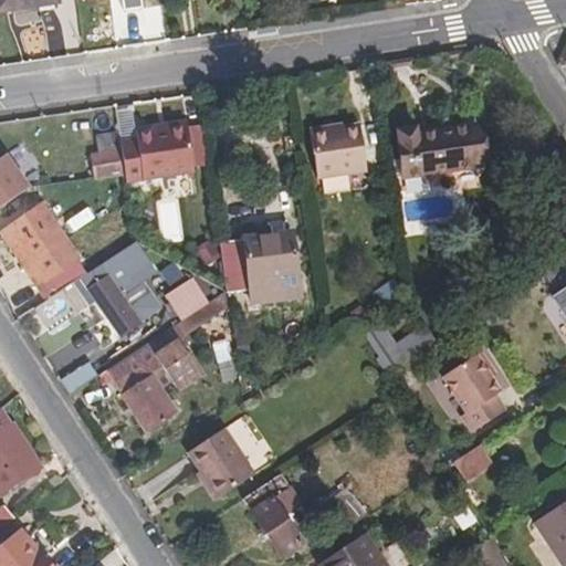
[(54,0),(0,0),(0,10),(55,2),(54,0)]
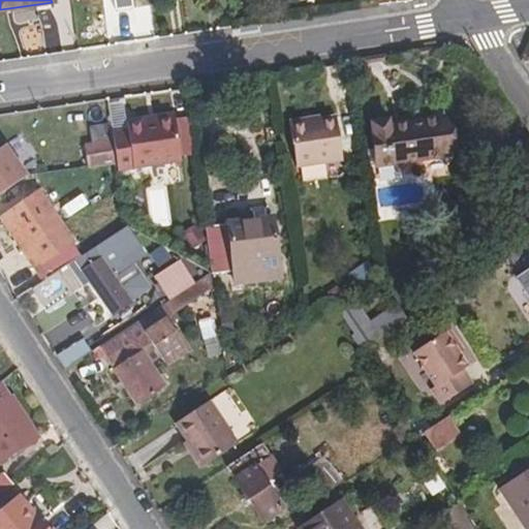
[(375,119),(379,146),(394,143),(398,160),(448,149),(442,113),(394,123),(392,116),(375,119)]
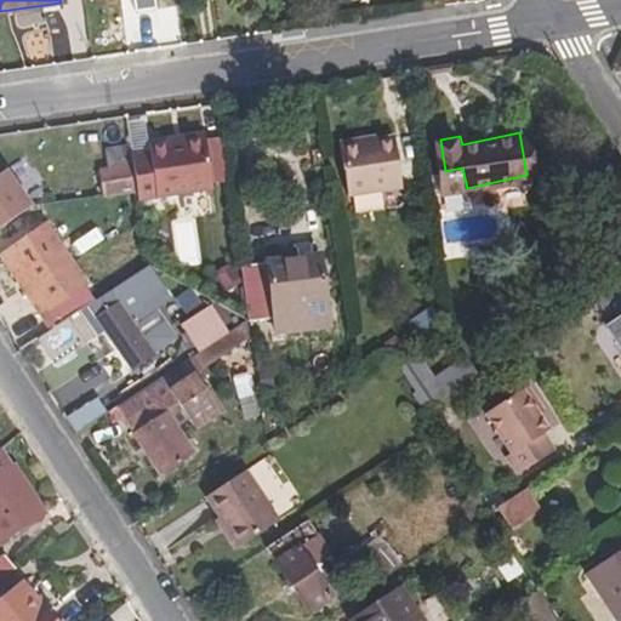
[(135,166),(138,191),(140,200),(214,191),(206,135),(182,138),(182,143),(157,147),(158,153),(134,155),(135,166)]
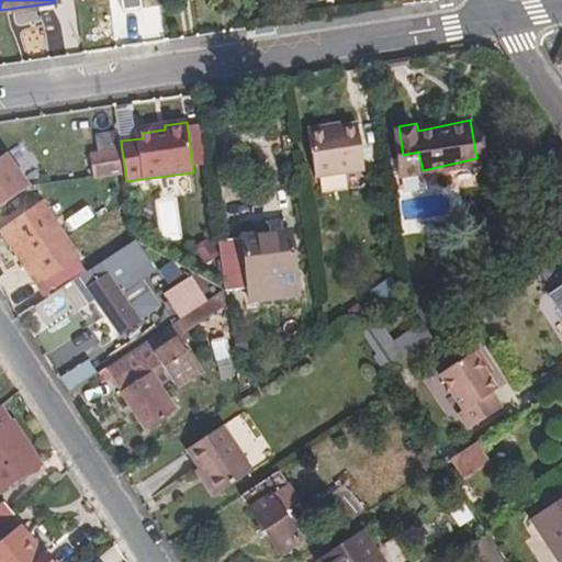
[(310,133),(314,178),(363,170),(357,126),(310,133)]
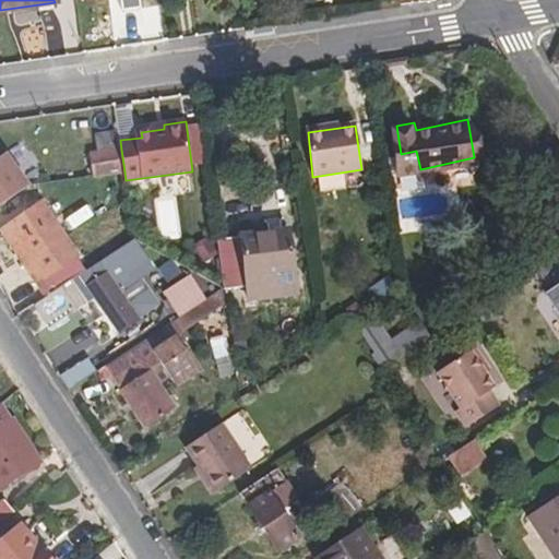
[(94,176),(125,171),(121,150),(92,154),(94,176)]
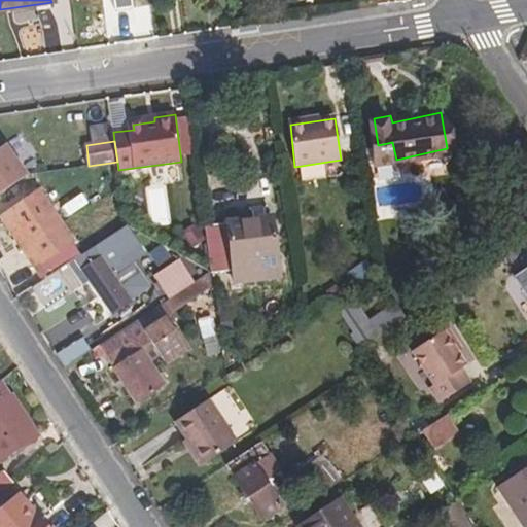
[(382,163),(396,160),(392,142),(378,145),(379,146),(371,147),(374,163),(382,162),(382,163)]
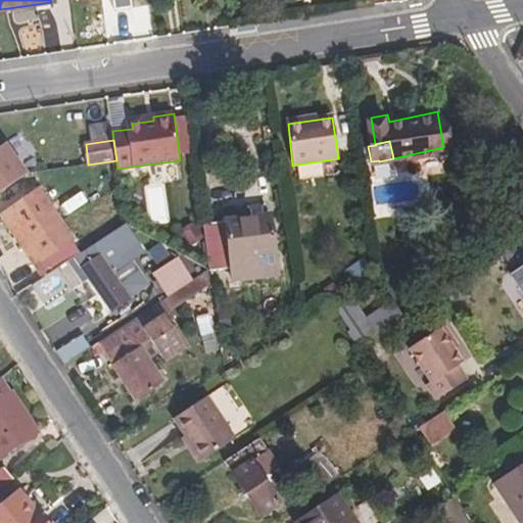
[(22,244),(35,263),(67,241),(38,193),(3,215),(14,231),(20,227),(29,240),(22,244)]
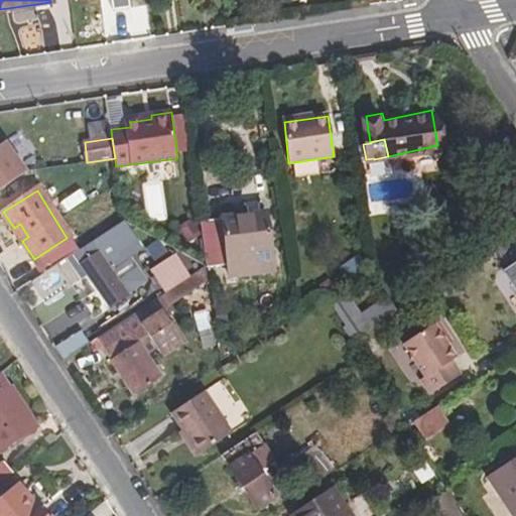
[(200,220),(206,265),(229,262),(231,275),(238,275),(274,272),(267,213),(200,220)]
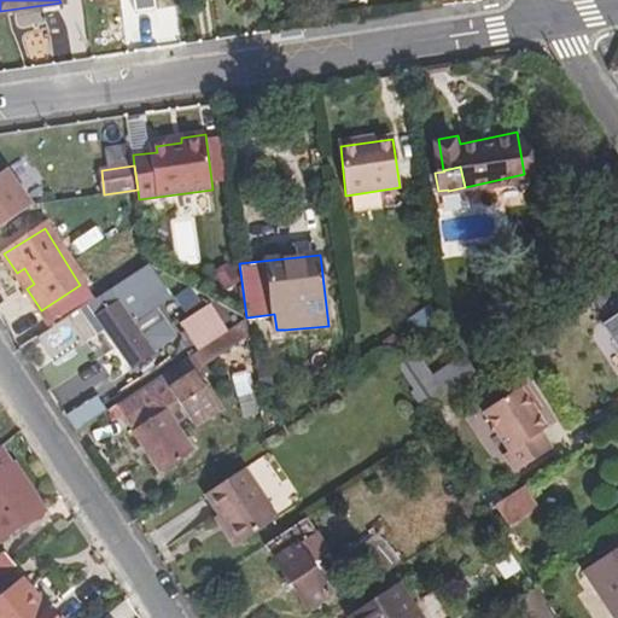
[(173,277),(147,263),(128,275),(141,295),(173,277)]
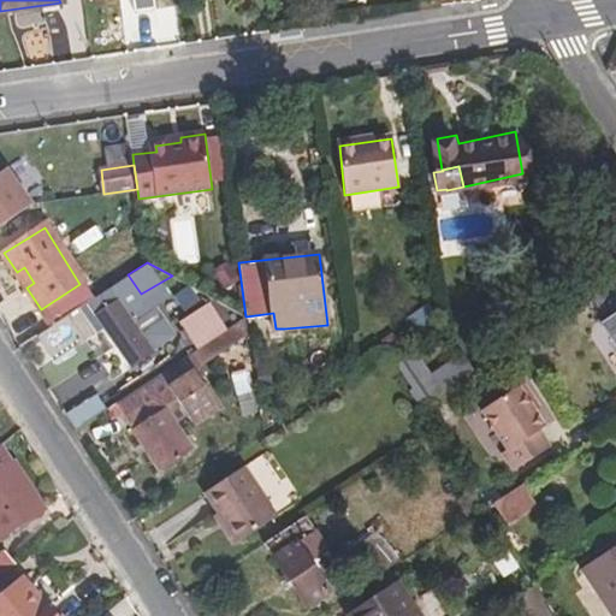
[(154,354),(110,285),(87,301),(131,368),(154,354)]
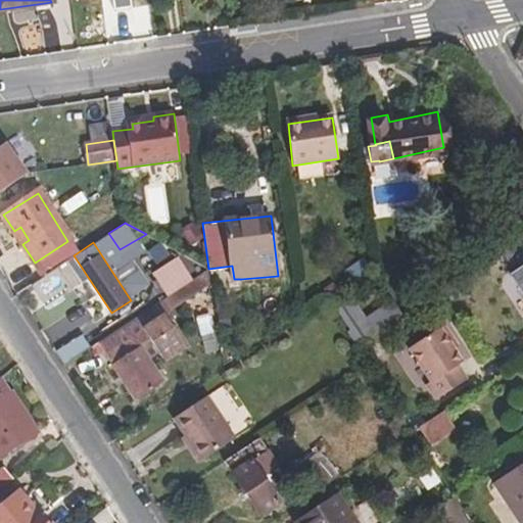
[(373,274),(371,262),(346,277),(352,287),(373,274)]
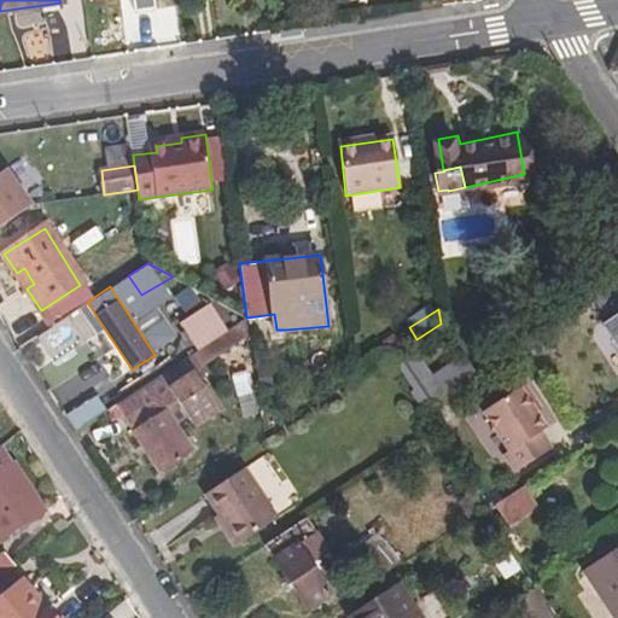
[(617,315),(602,326),(617,349),(617,315)]
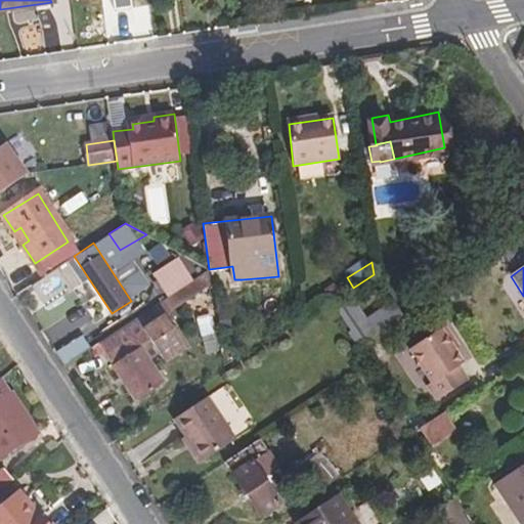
[(211,286),(209,269),(208,270),(136,316),(137,317),(144,328),(165,315),(211,286)]
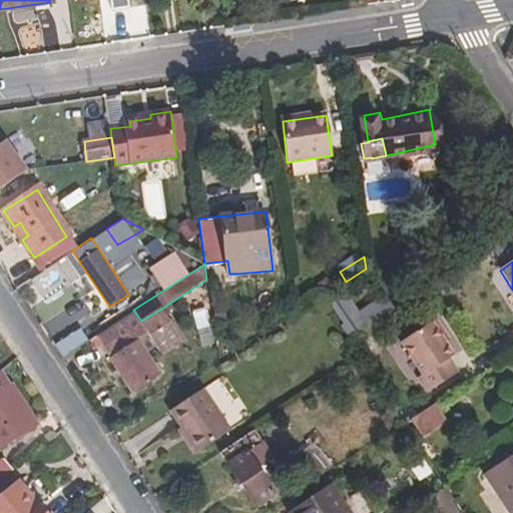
[(134,311),(95,336),(131,391),(158,374),(144,352),(155,345),(160,353),(181,340),(161,309),(141,321),(134,311)]
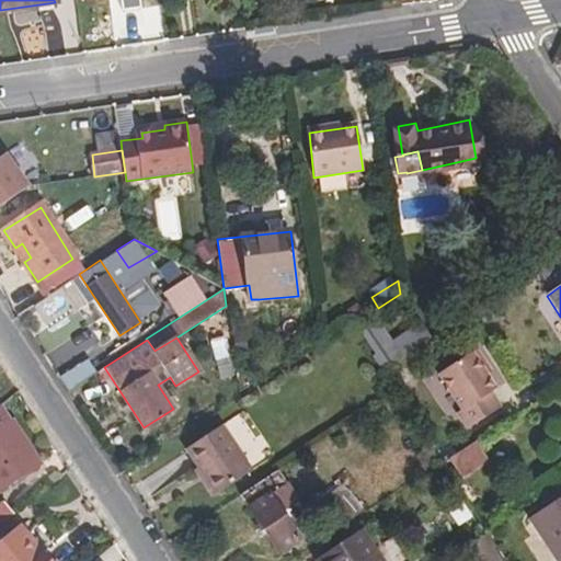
[(471,350),(434,374),(457,410),(453,413),(462,430),(495,409),(485,393),(490,390),(478,369),(482,367),(471,350)]
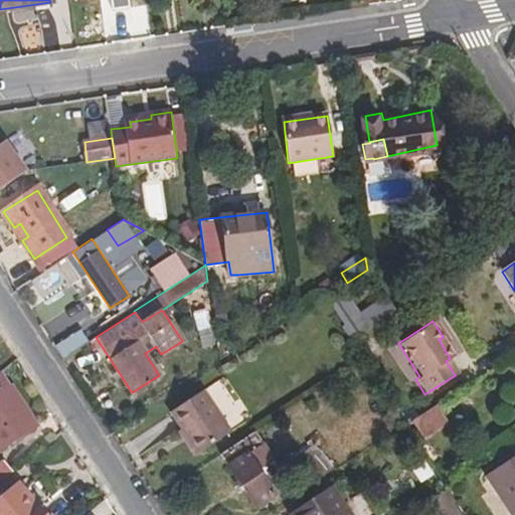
[(209,326),(198,328),(201,345),(212,342),(209,326)]
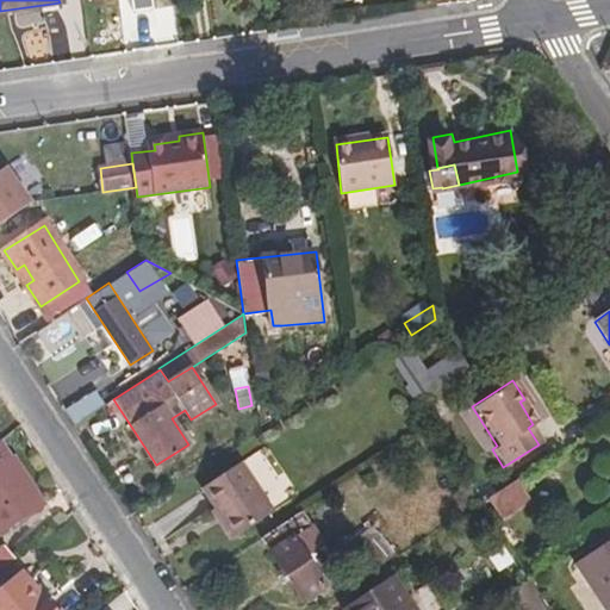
[(73,425),(103,406),(93,392),(64,411),(73,425)]
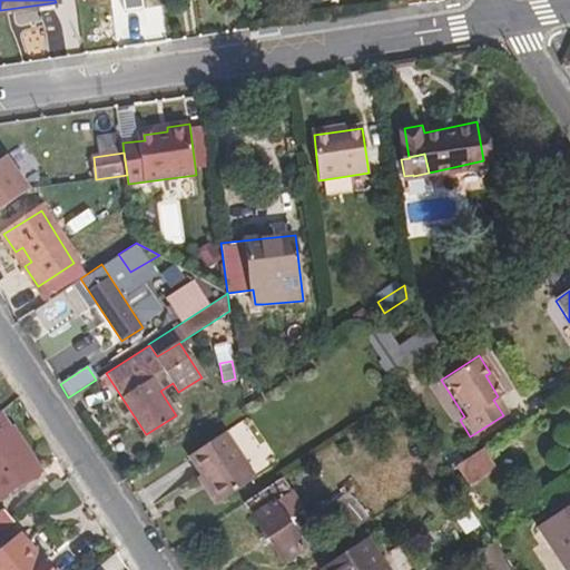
[(10,429),(0,413),(0,494),(2,498),(42,473),(12,428),(10,429)]
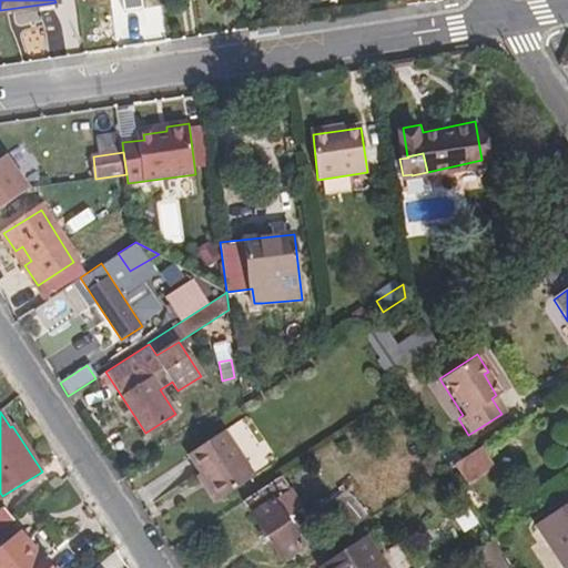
[(252,477),(237,455),(221,432),(185,455),(215,500),(252,477)]
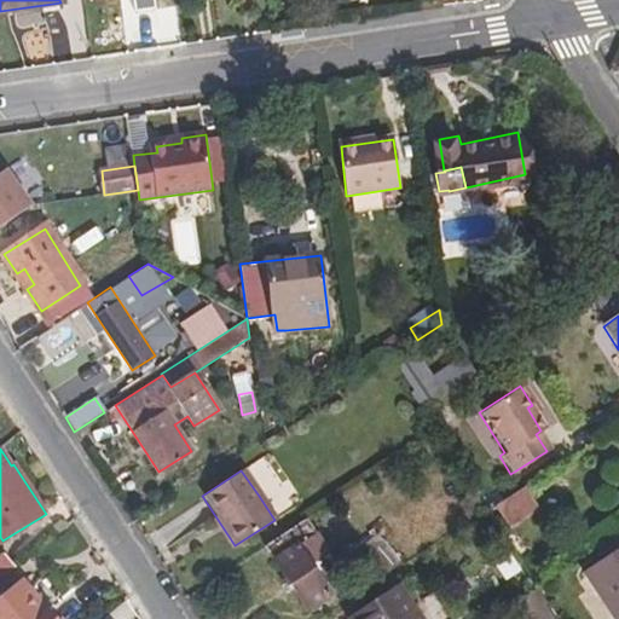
[(536,508),(521,487),(491,507),(505,528),(536,508)]
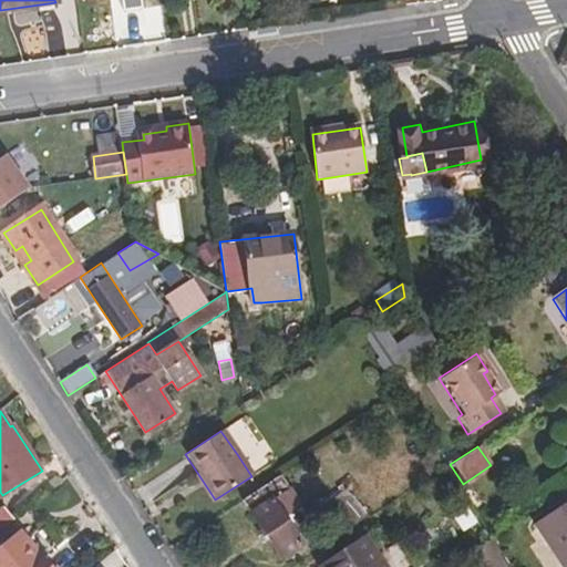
[(298,506),(278,476),(240,502),(277,558),(300,543),(284,516),(298,506)]
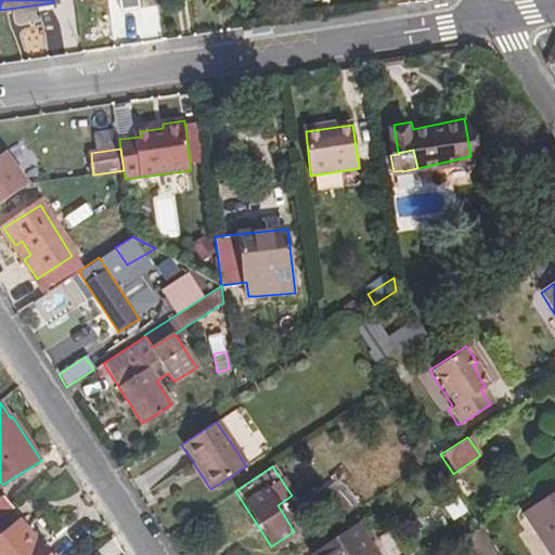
[(554,554),(554,494),(523,514),(547,554),(554,554)]
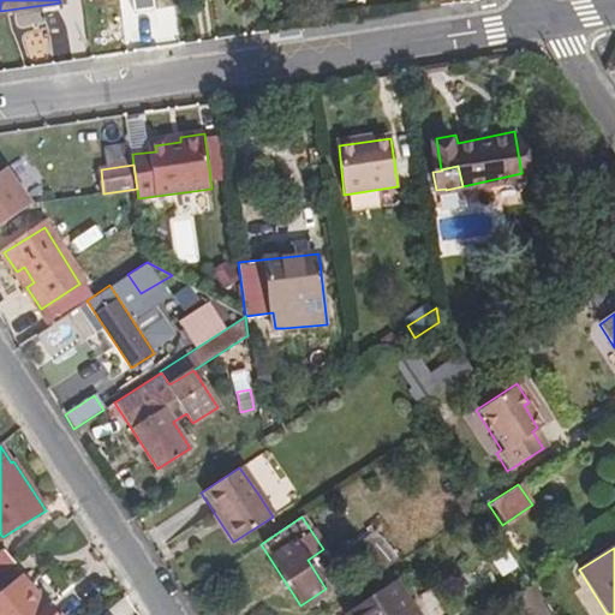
[(0,554),(0,575),(15,565),(4,551),(0,554)]
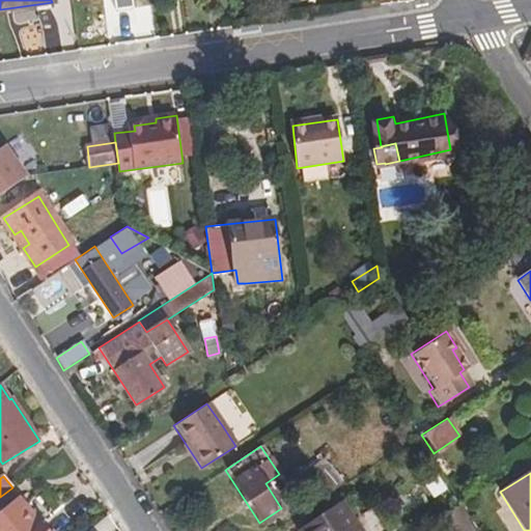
[(42,530),(17,500),(0,513),(0,530),(42,530)]
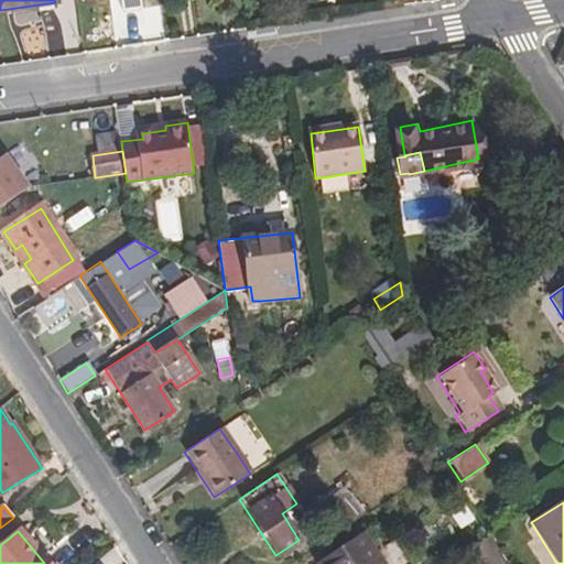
[(377,563),(359,535),(315,563),(377,563)]
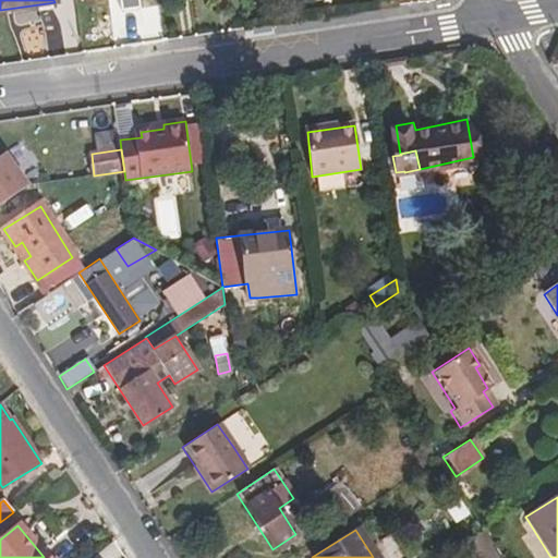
[(496,557),(481,534),(471,541),(481,557),(496,557)]
